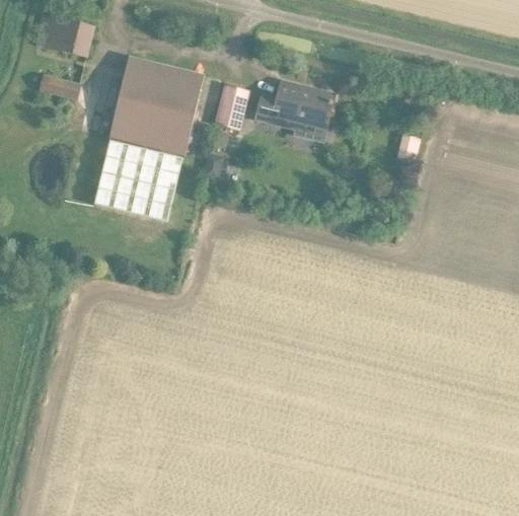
[(45,46),(85,55),(92,26),(66,20),(65,25),(51,22),(53,16),(42,14),(39,29),(40,29),(48,31),(45,46)]
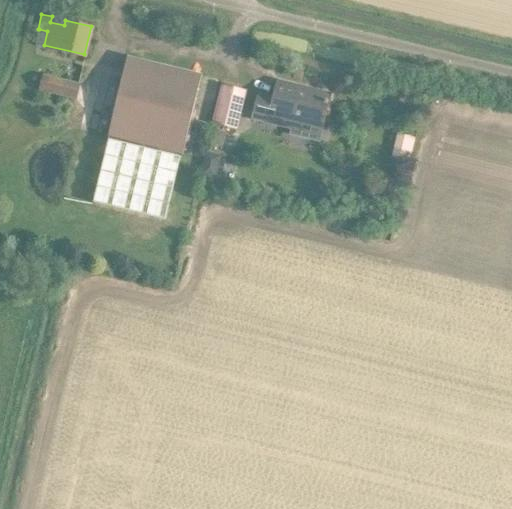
[(107,134),(108,134),(181,152),(200,72),(126,54),(107,134)]
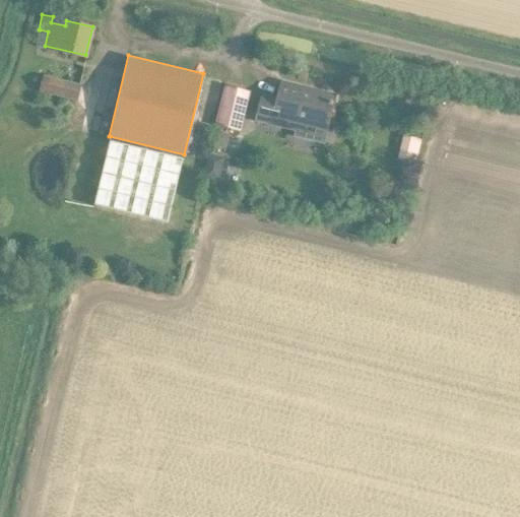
[(66,80),(44,74),(40,88),(75,97),(79,82),(66,79),(66,80)]
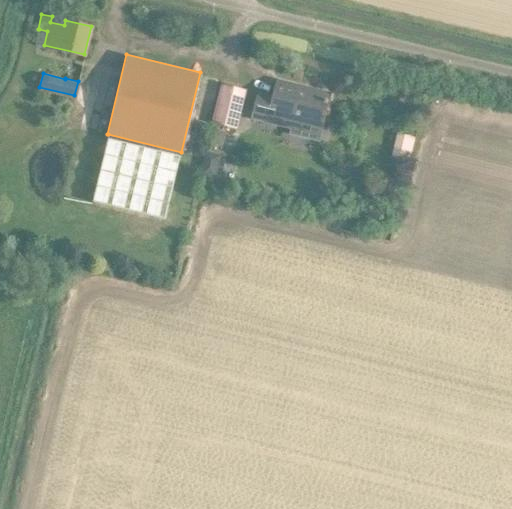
[(267,120),(268,113),(321,126),(329,92),(276,79),(272,94),(257,91),(251,116),(267,120)]
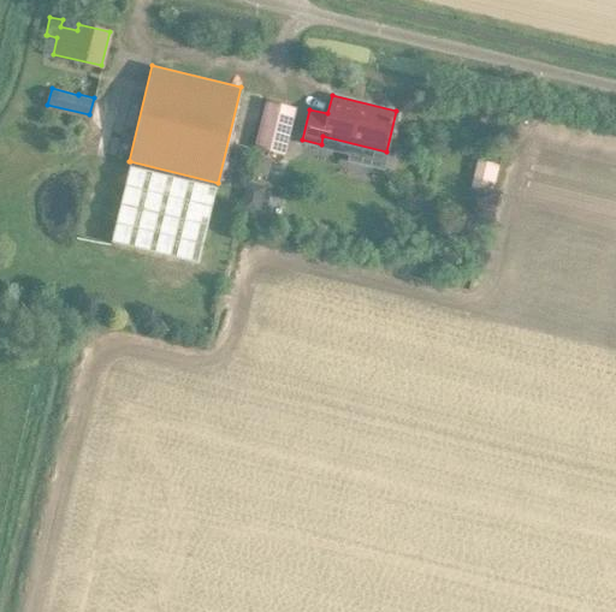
[(283,153),(294,106),(266,99),(254,146),(283,153)]
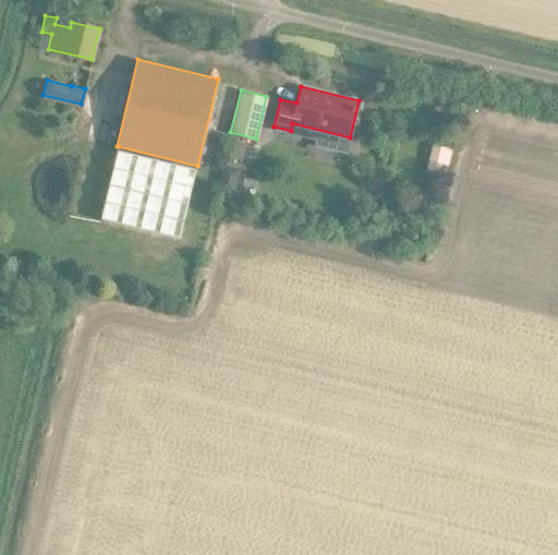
[(118,152),(102,218),(177,237),(193,169),(118,152)]
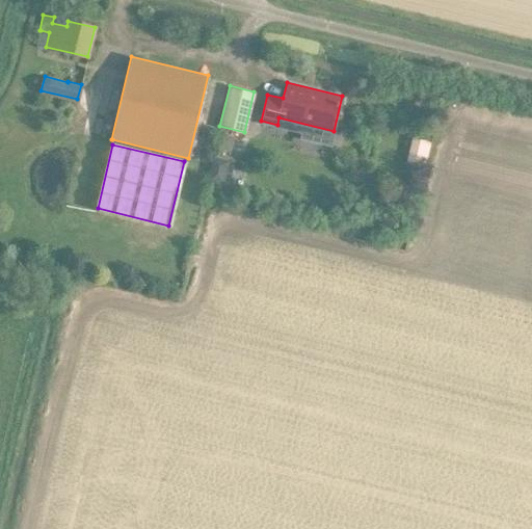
[(222,181),(227,164),(223,158),(213,156),(208,178),(222,181)]
